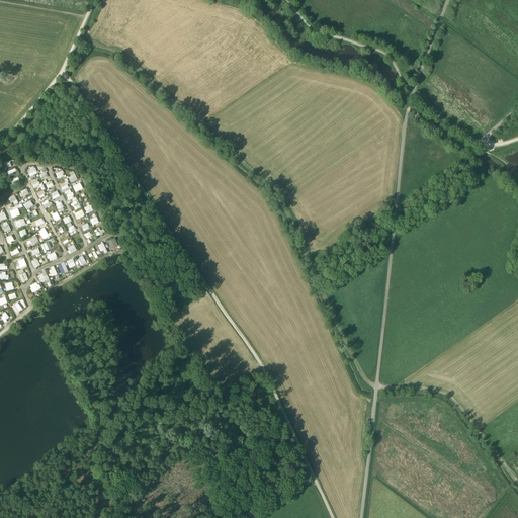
[(30,168),(31,169),(27,171),(30,176),(37,173),(33,166),(30,168)]
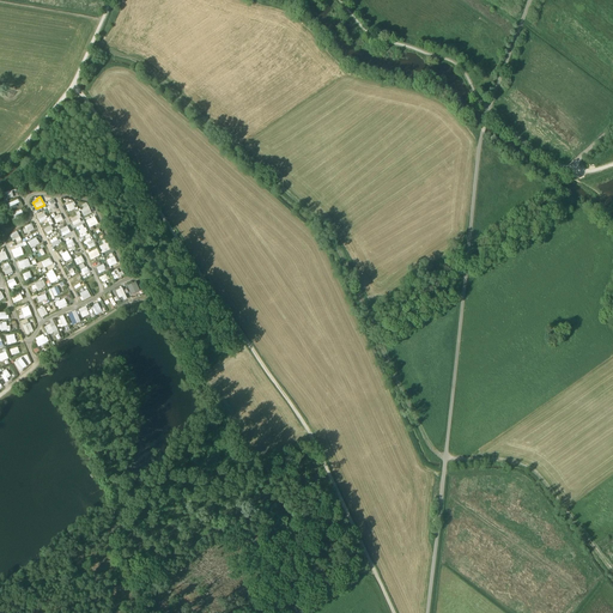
[(49,206),(47,207),(49,213),(58,208),(53,199),(48,202),(49,206)]
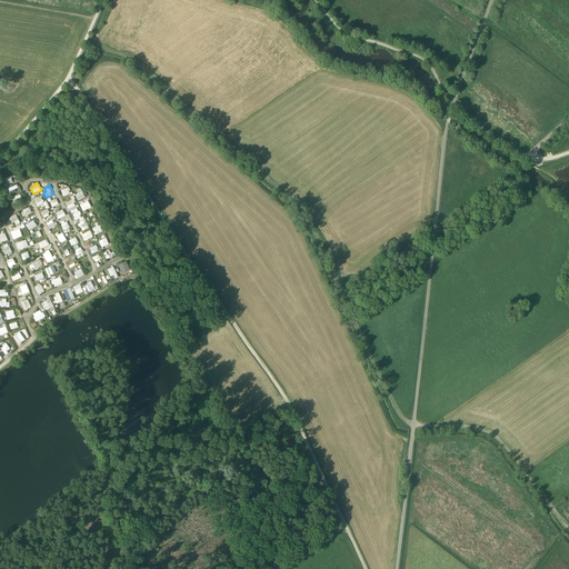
[(61,190),(63,197),(70,193),(68,188),(61,190)]
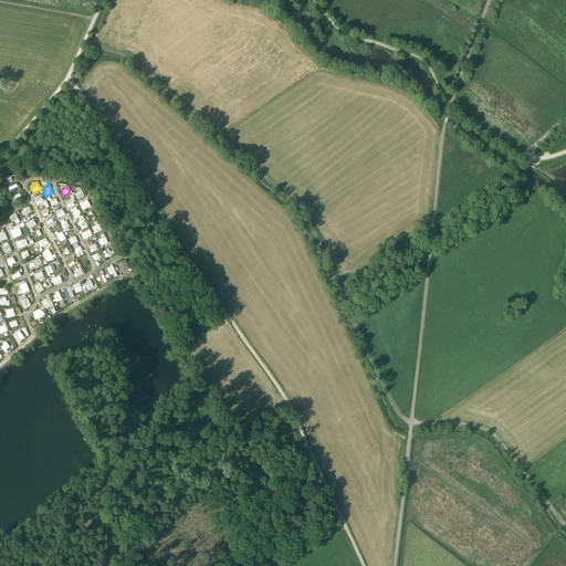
[(77,192),(74,195),(77,200),(85,197),(80,187),(75,189),(77,192)]
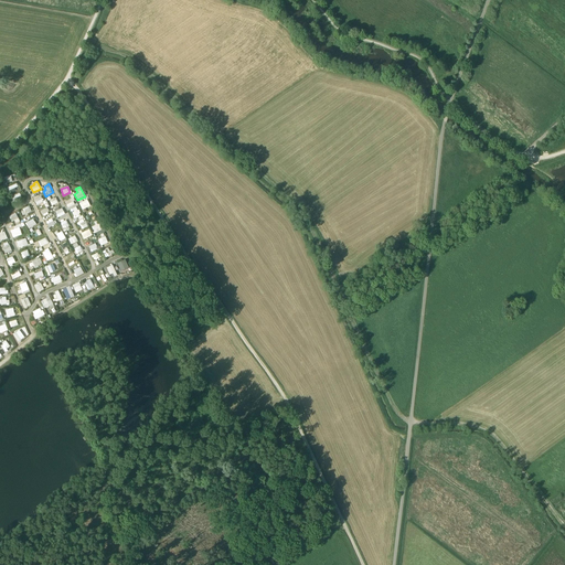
[(11,198),(13,202),(22,198),(20,193),(11,198)]
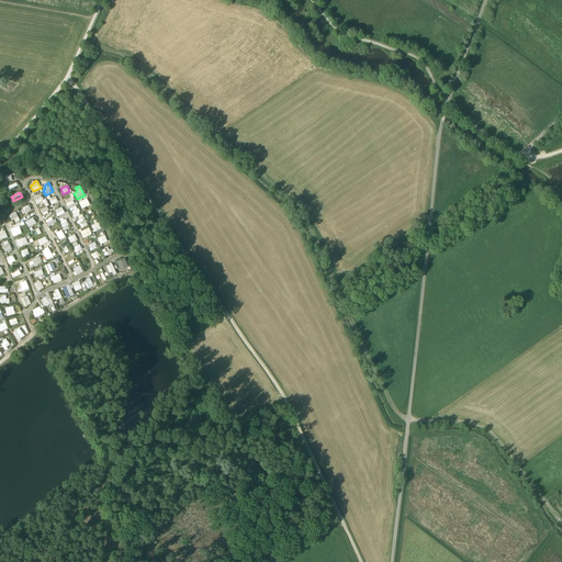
[(33,198),(36,204),(43,201),(40,194),(33,198)]
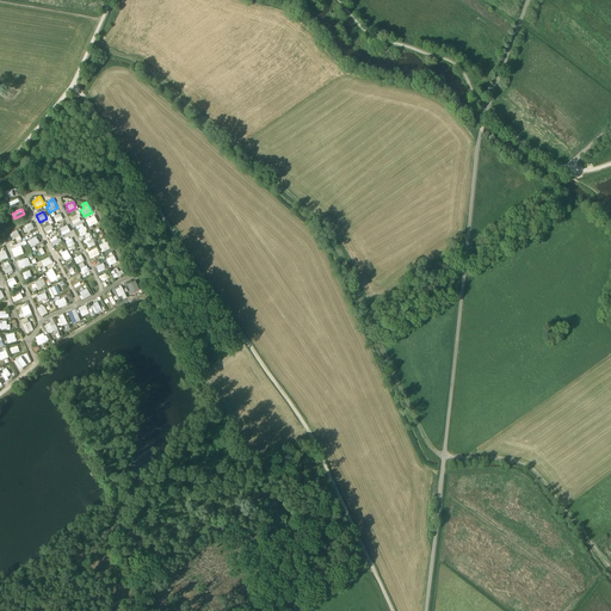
[(88,216),(85,218),(90,227),(98,223),(94,215),(90,217),(88,216)]
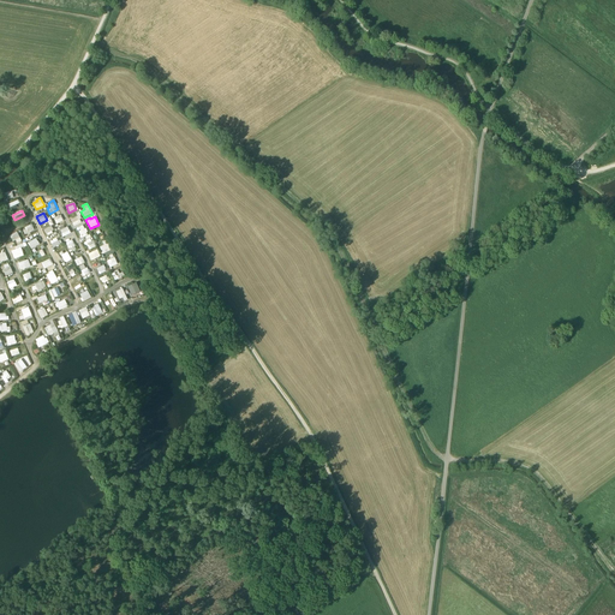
[(25,227),(25,230),(23,231),(24,234),(35,230),(31,224),(25,227)]
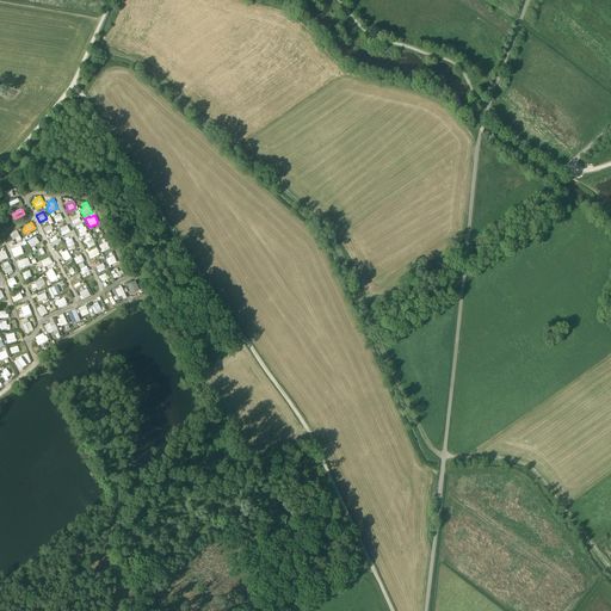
[(63,222),(57,224),(63,235),(71,232),(67,226),(66,226),(63,222)]
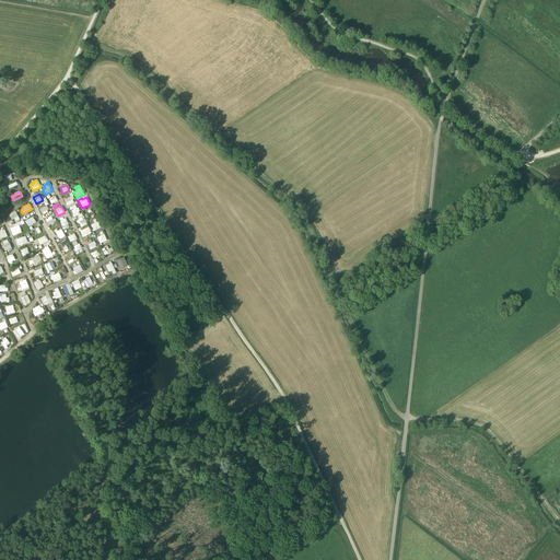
[(71,210),(76,219),(81,217),(79,211),(80,211),(78,208),(71,210)]
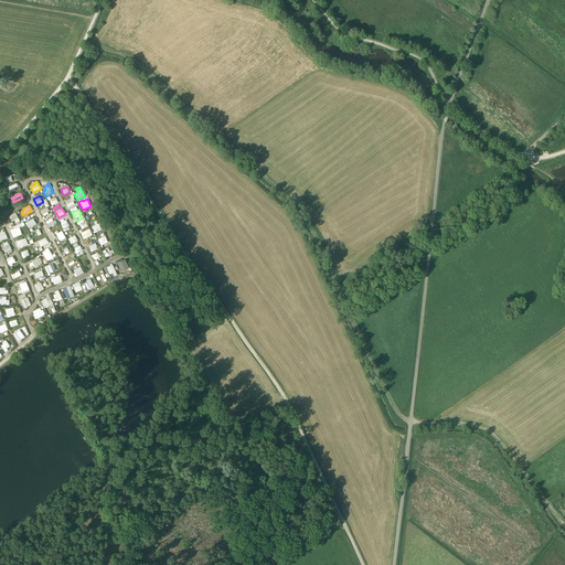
[(9,216),(11,222),(14,221),(16,224),(20,222),(16,213),(9,216)]
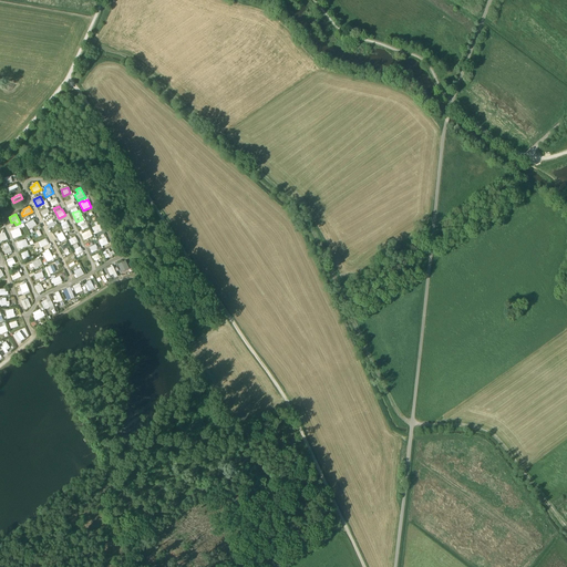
[(33,219),(26,224),(29,229),(37,225),(33,219)]
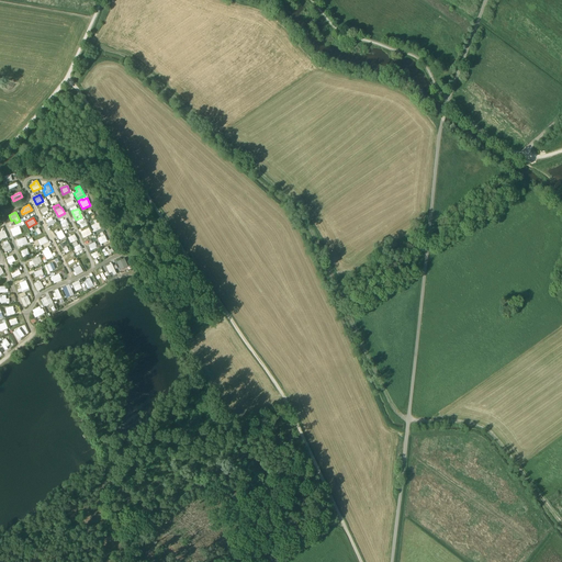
[(78,221),(79,223),(81,228),(88,225),(85,218),(78,221)]
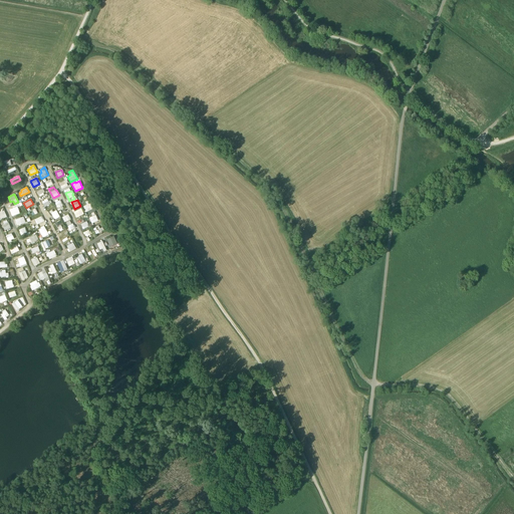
[(22,203),(12,206),(13,209),(10,209),(11,216),(20,214),(18,207),(22,206),(22,203)]
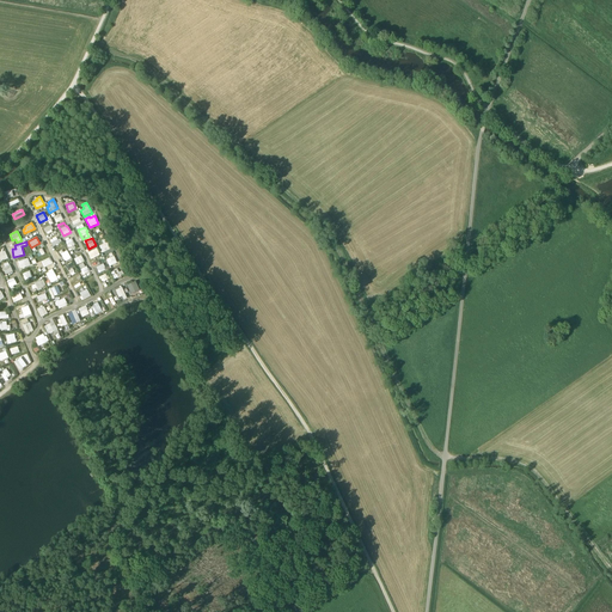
[(108,242),(99,245),(102,252),(111,249),(108,242)]
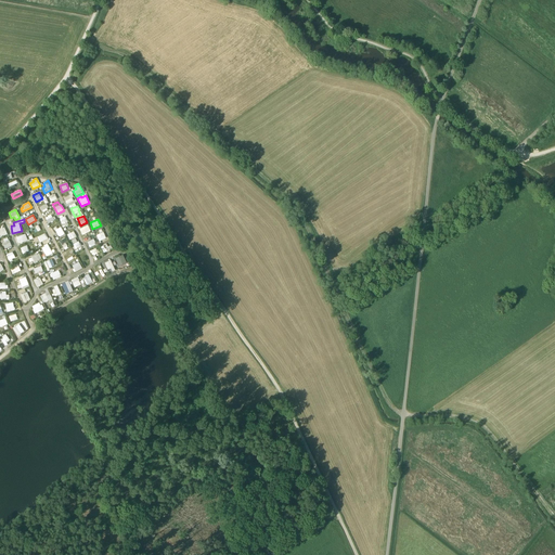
[(81,234),(90,232),(89,226),(79,228),(81,234)]
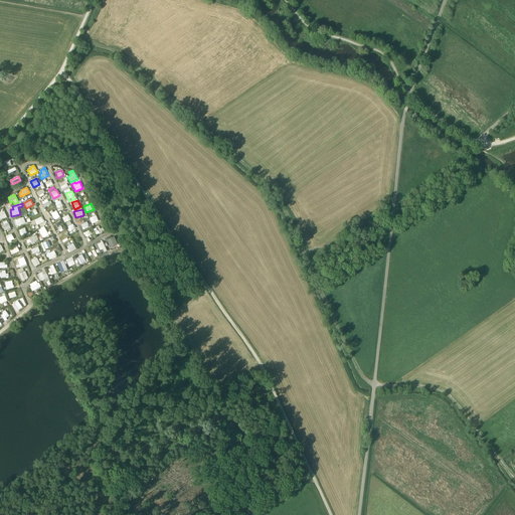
[(50,211),(55,221),(60,218),(56,210),(53,212),(52,210),(50,211)]
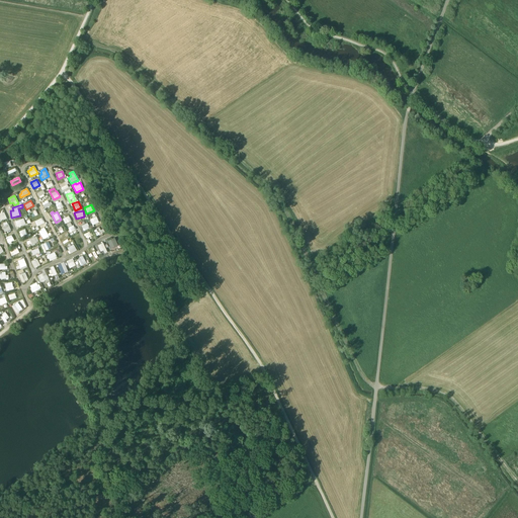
[(96,217),(90,220),(92,226),(99,222),(96,217)]
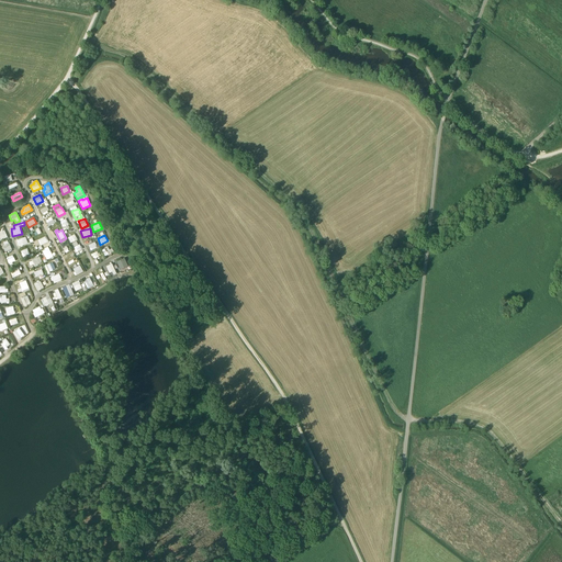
[(37,240),(41,246),(48,242),(46,236),(37,240)]
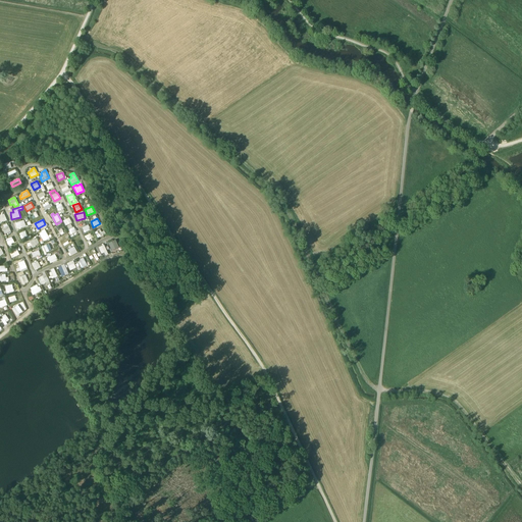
[(15,223),(17,229),(27,226),(23,220),(15,223)]
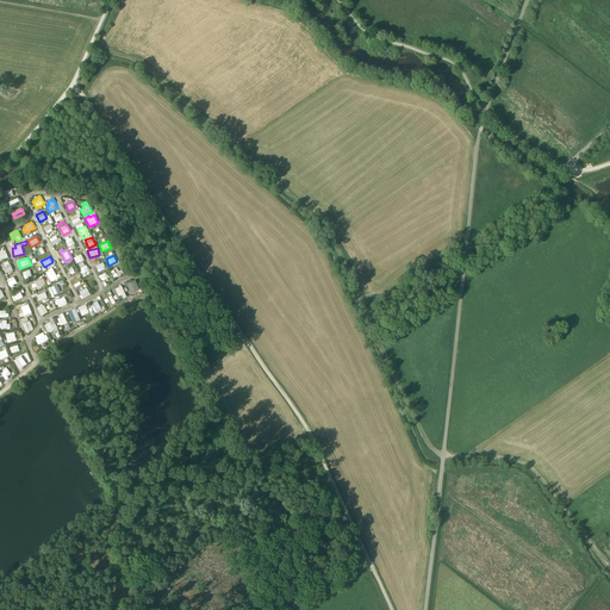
[(1,263),(5,274),(12,272),(10,261),(1,263)]
